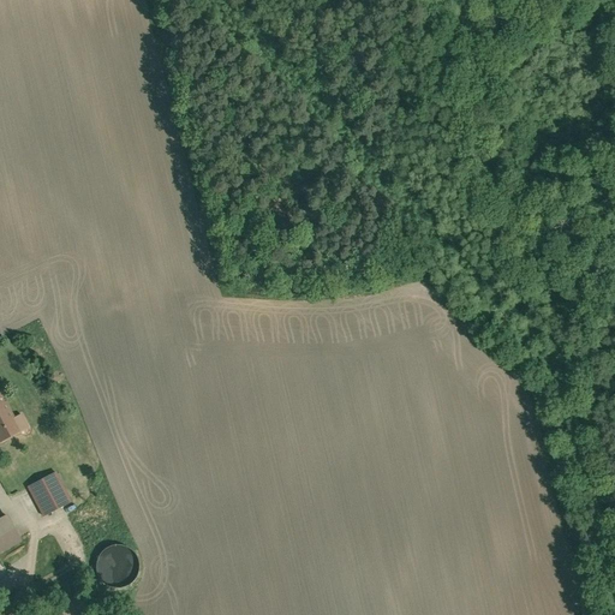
[(17,418),(4,392),(0,393),(0,441),(0,443),(30,428),(24,415),(17,418)]
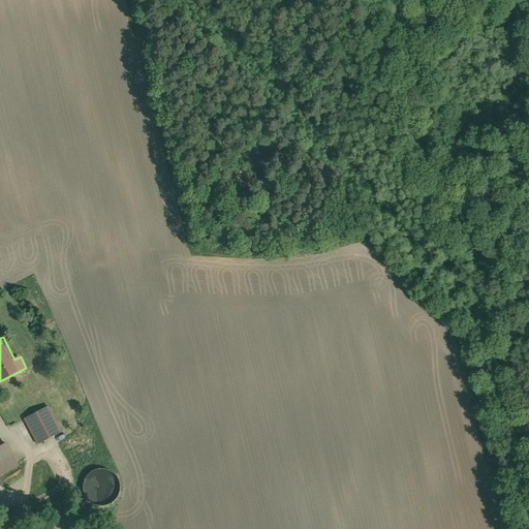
[(63,431),(50,406),(25,421),(38,444),(63,431)]
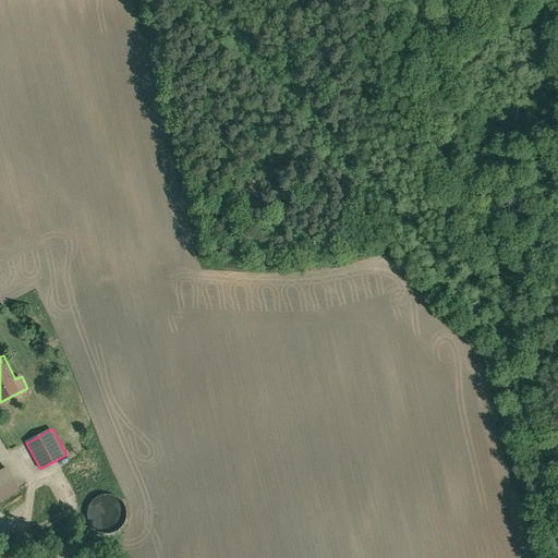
[(0,472),(0,488),(17,481),(11,466),(0,472)]
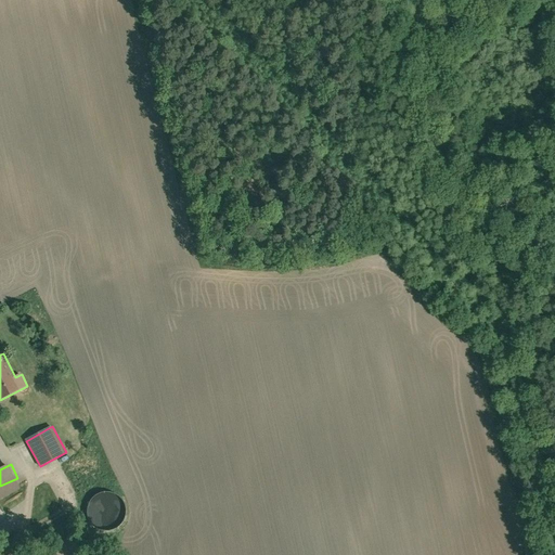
[(17,478),(0,486),(0,500),(23,489),(17,478)]
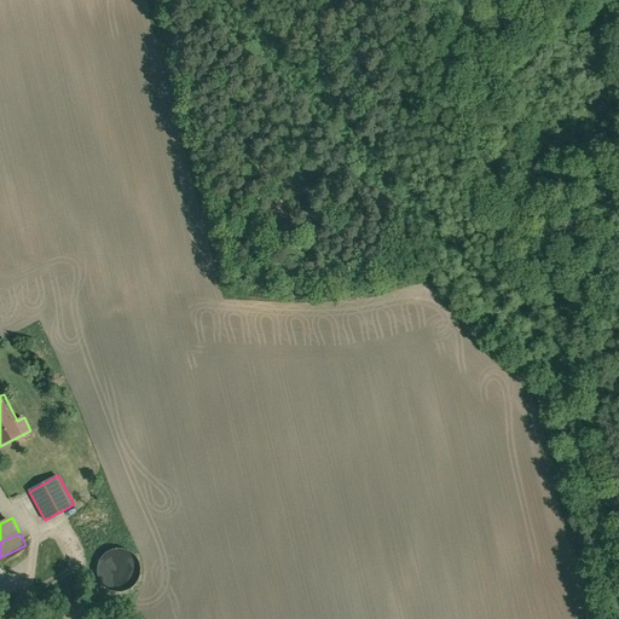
[(138,557),(133,551),(125,548),(116,547),(108,549),(102,555),(98,562),(97,571),(99,579),(104,586),(111,590),(121,591),(129,588),(136,583),(140,576),(140,567),(138,557)]
